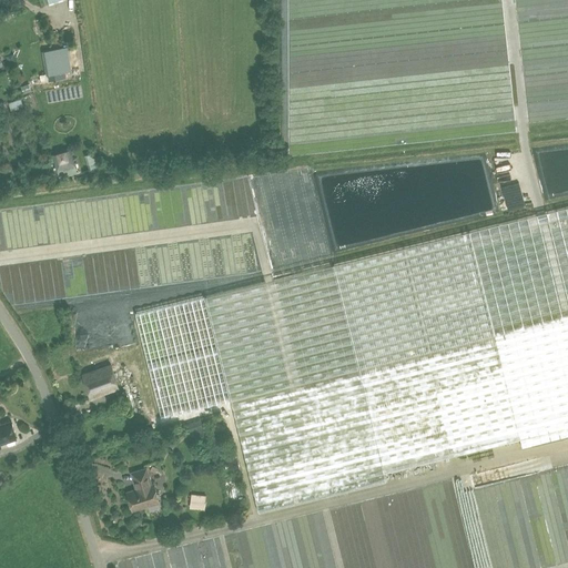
[(64,47),(41,51),(47,81),(63,78),(62,71),(69,70),(64,47)]
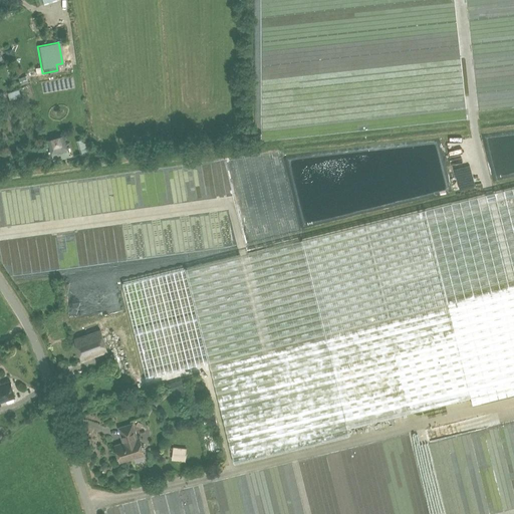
[(10,99),(20,95),(18,89),(8,93),(10,99)]
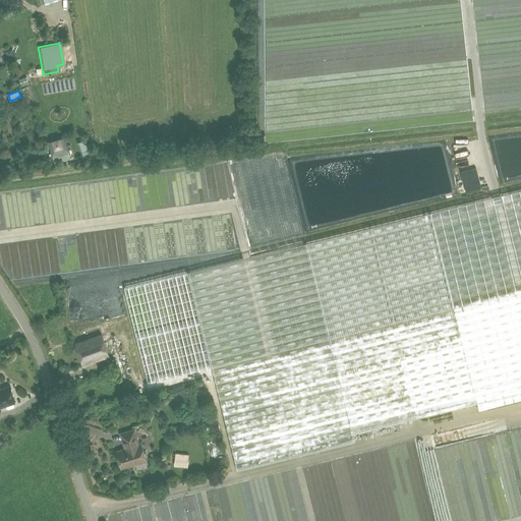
[(63,136),(46,141),(52,164),(69,159),(63,136)]
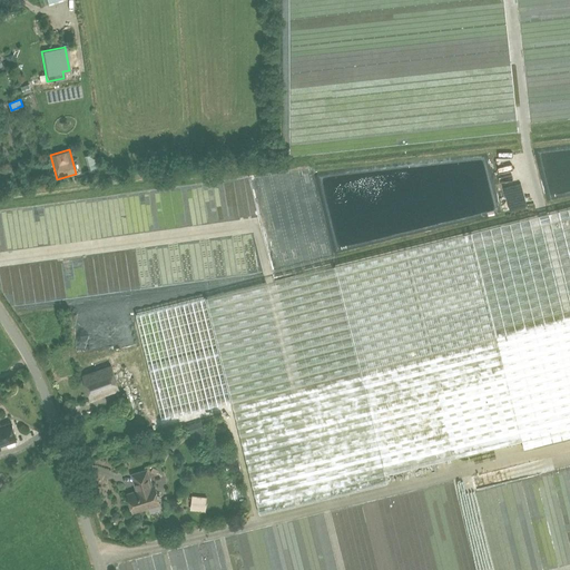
[(387,483),(385,474),(521,440),(523,449),(569,436),(569,207),(334,265),(206,297),(259,514),(387,483)]
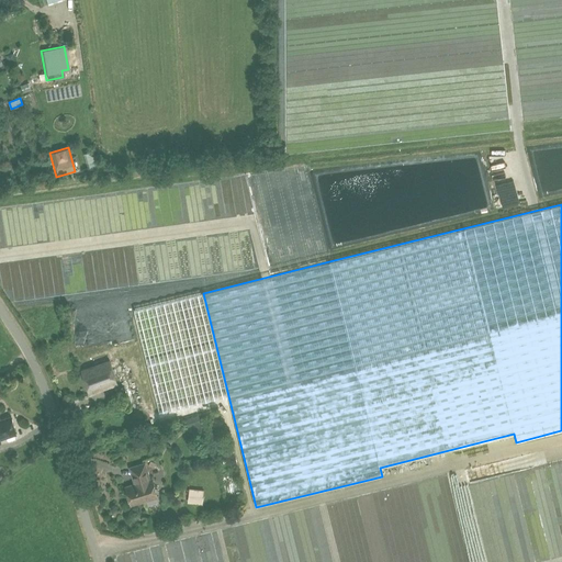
[(227,396),(201,292),(133,310),(159,413),(227,396)]
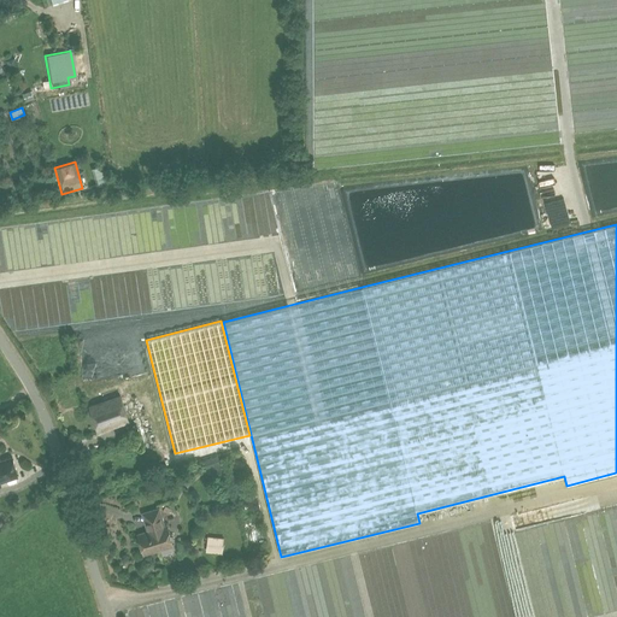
[(90,406),(89,406),(98,433),(99,433),(99,432),(129,422),(121,397),(90,406)]
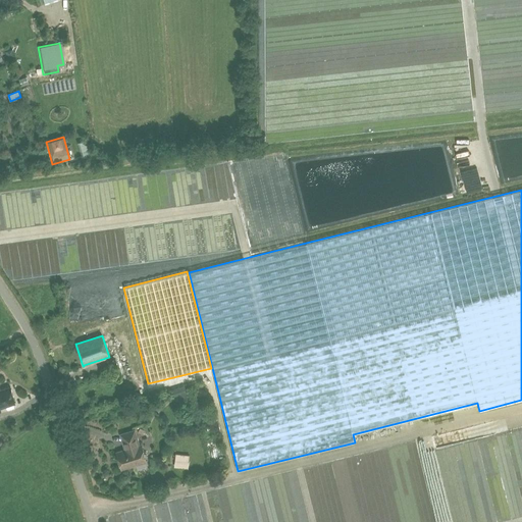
[(174,397),(179,395),(187,393),(184,385),(171,389),(174,397)]
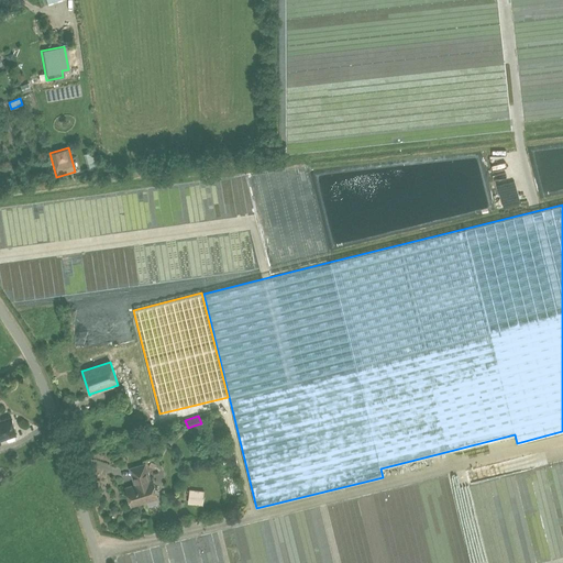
[(0,440),(15,435),(15,432),(17,432),(11,417),(0,420),(0,440)]
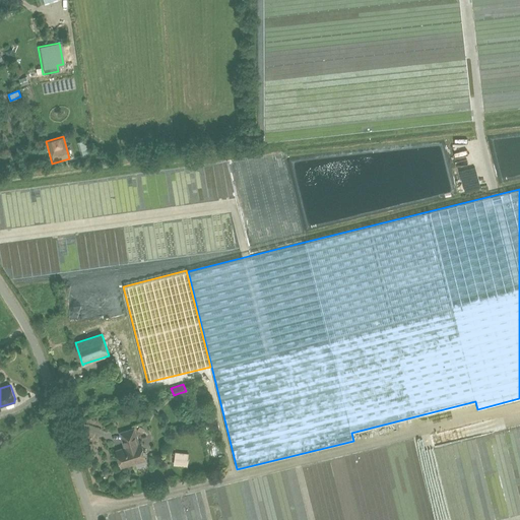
[(125,448),(117,451),(121,467),(145,459),(140,443),(138,444),(134,429),(121,433),(125,448)]
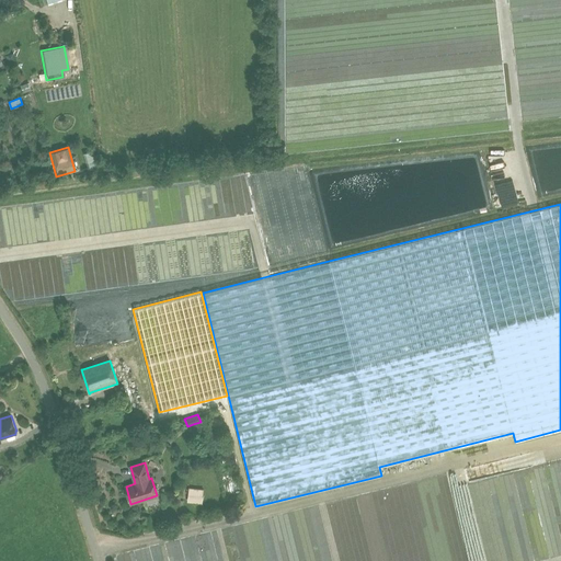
[(187,501),(202,503),(204,489),(189,488),(187,501)]
